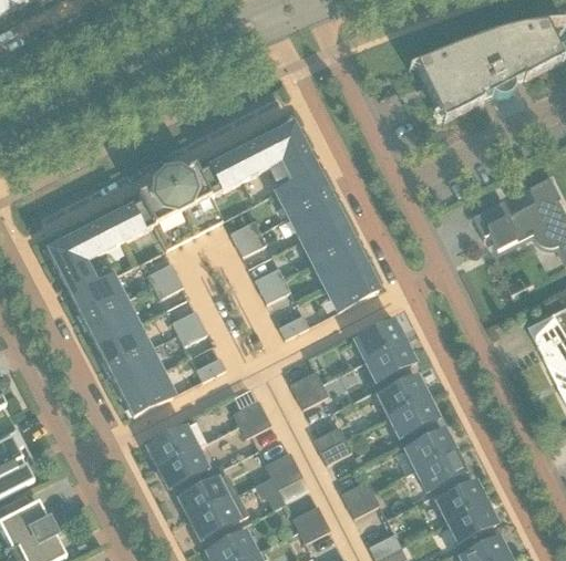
[(0,0),(0,4),(4,13),(17,7),(18,8),(24,4),(23,3),(30,0),(38,0),(40,4),(49,0),(0,0)]
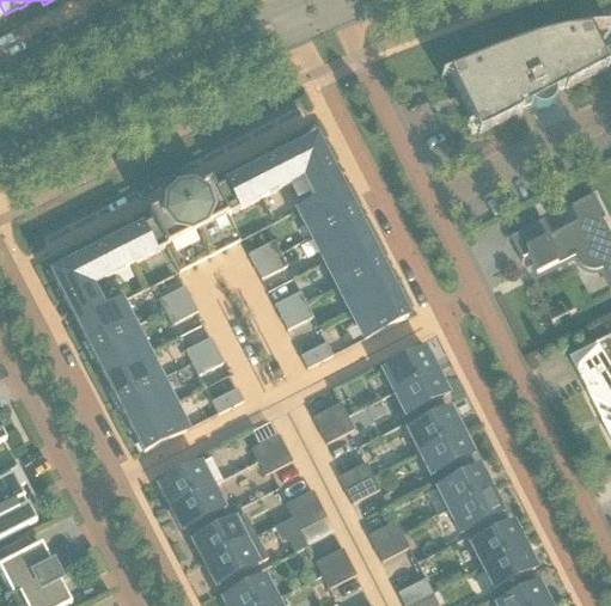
[(596,26),(578,28),(558,30),(542,35),(511,46),(478,57),(460,66),(439,75),(439,77),(450,72),(480,130),(523,109),(521,106),(531,103),(535,105),(537,106),(539,106),(542,106),(544,106),(547,106),(549,105),(553,102),(554,101),(555,98),(556,96),(556,92),(556,90),(564,85),(566,86),(609,65),(592,31),(582,36),(579,29),(597,28),(596,26)]
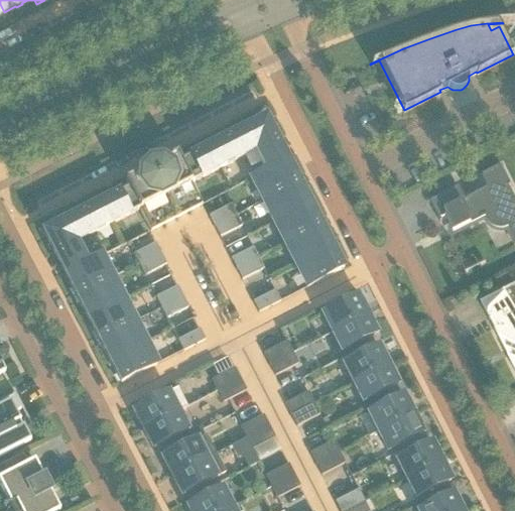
[(211,143),(222,164),(256,147),(266,114),(231,132),(230,131),(224,134),(225,135),(211,143)]
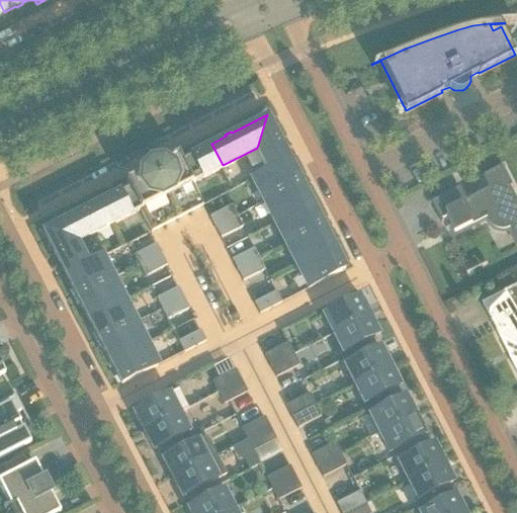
[(257,148),(267,168),(289,157),(267,114),(257,148)]
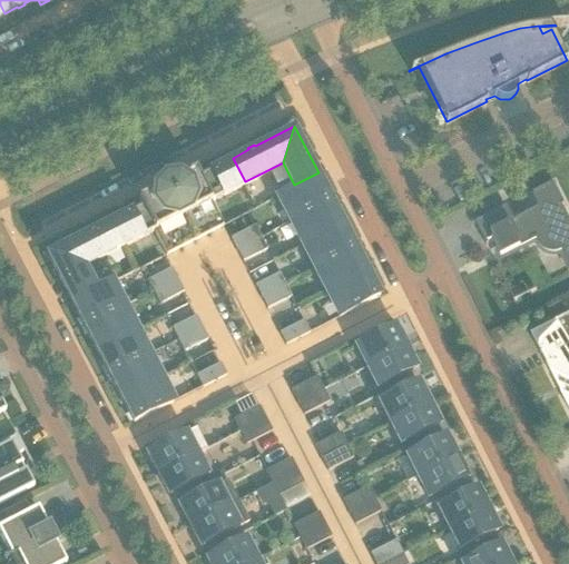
[(196,167),(167,181),(196,237),(224,223),(212,198),(245,181),(233,158),(219,165),(218,162),(212,166),(213,168),(199,175),(196,167)]
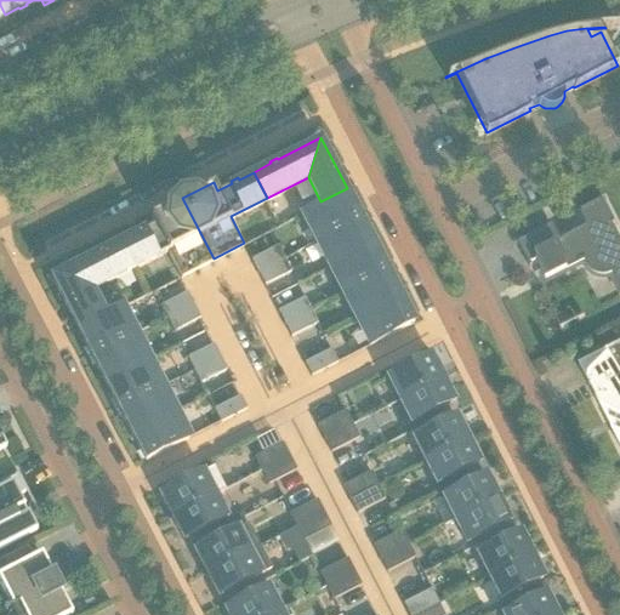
[(347,188),(320,201),(303,211),(317,238),(362,215),(358,205),(356,206),(347,188)]
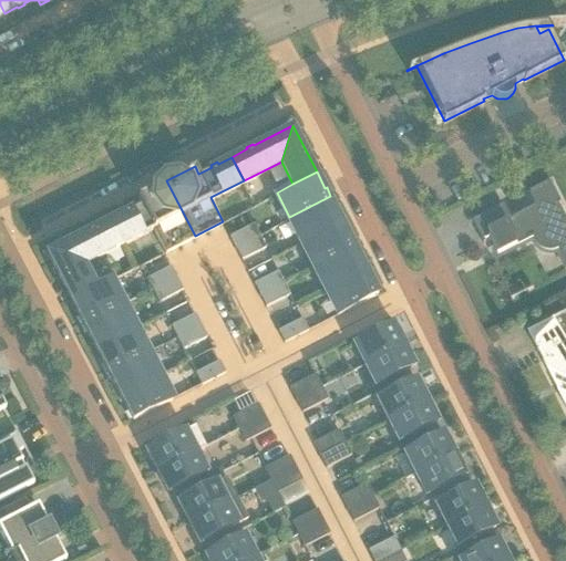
[(553,247),(558,245),(565,259),(565,208),(562,200),(564,198),(552,176),(530,188),(537,201),(511,215),(503,201),(473,217),(484,239),(485,238),(484,236),(491,232),(500,251),(535,234),(538,239),(542,243),(547,246),(553,247)]
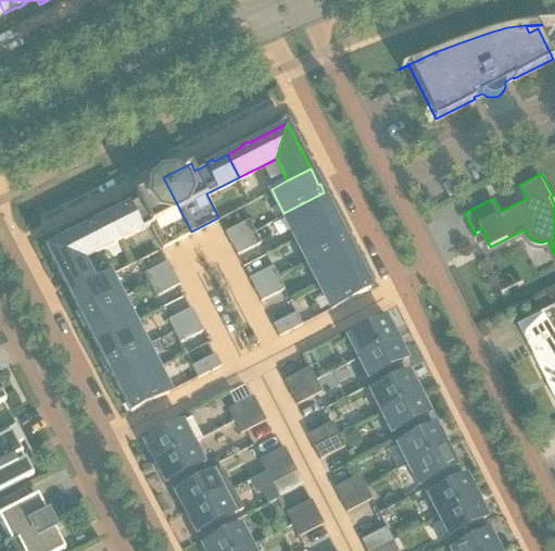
[(163,177),(136,191),(139,199),(126,205),(126,204),(120,208),(120,209),(108,215),(120,238),(151,222),(163,246),(191,232),(163,177)]
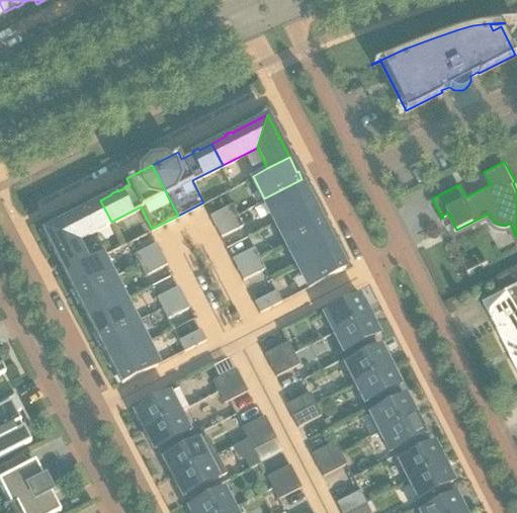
[(264,198),(275,220),(312,201),(305,187),(306,186),(302,179),(264,198)]
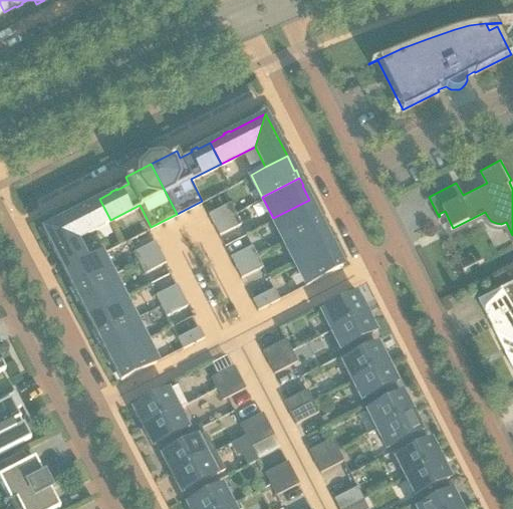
[(78,210),(43,227),(76,238),(110,220),(99,199),(84,207),(84,205),(78,208),(78,210)]
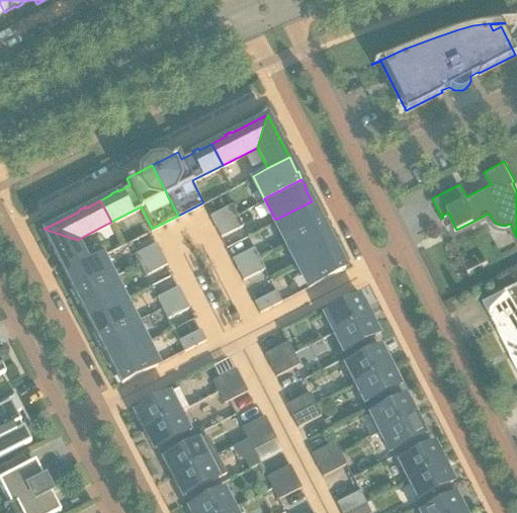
[(210,212),(216,223),(238,211),(232,201),(210,212)]
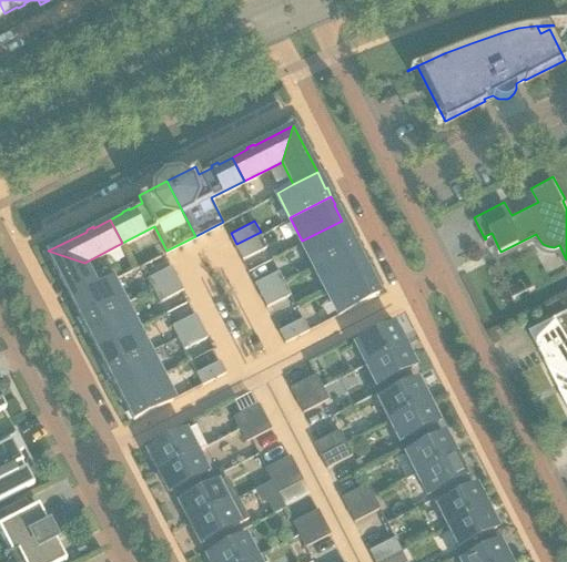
[(342,221),(302,241),(314,264),(355,243),(352,235),(350,236),(342,221)]
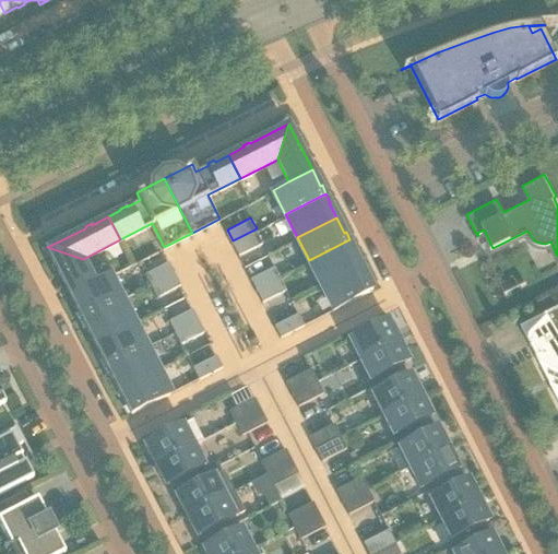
[(233,240),(239,252),(262,240),(257,228),(233,240)]
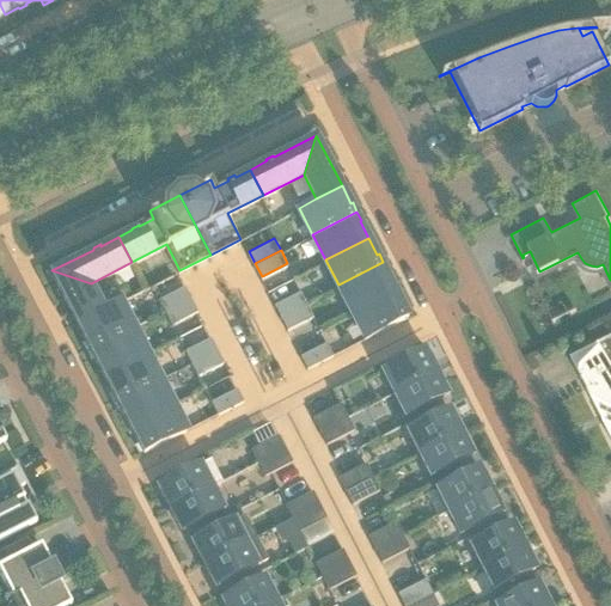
[(338,285),(352,311),(395,288),(386,271),(388,271),(383,262),(338,285)]
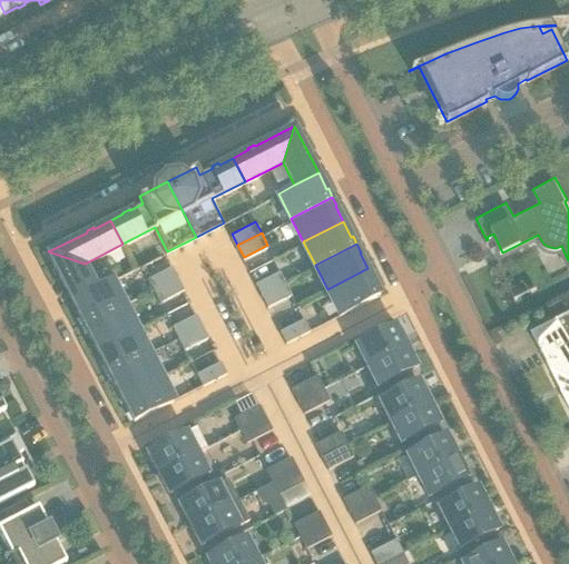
[(72,299),(96,287),(85,264),(48,251),(72,299)]
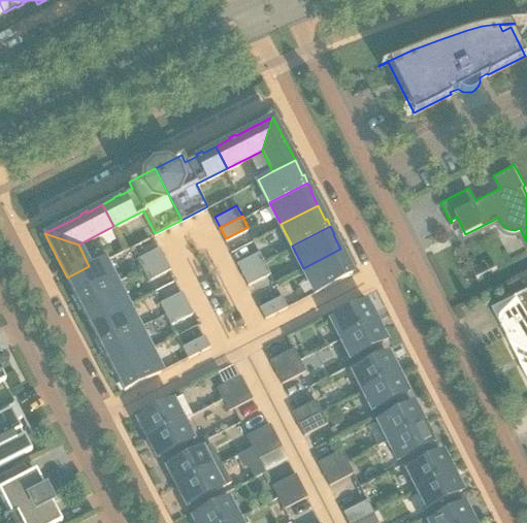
[(165,256),(160,246),(137,257),(142,267),(165,256)]
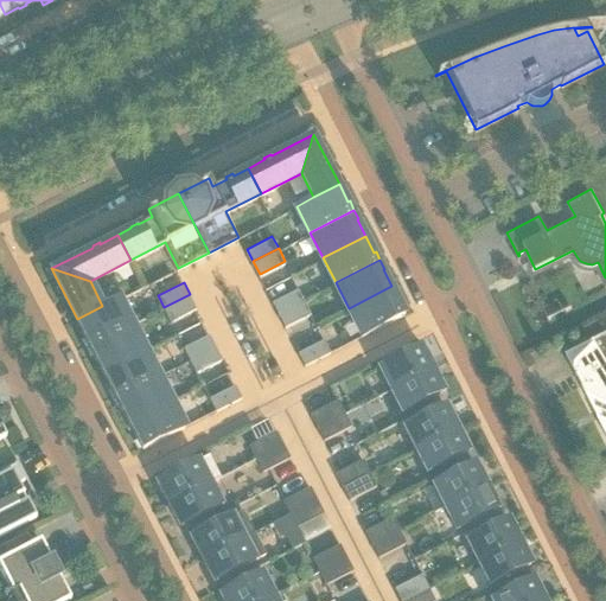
[(349,308),(363,334),(404,313),(404,311),(406,311),(401,302),(400,304),(391,286),(349,308)]
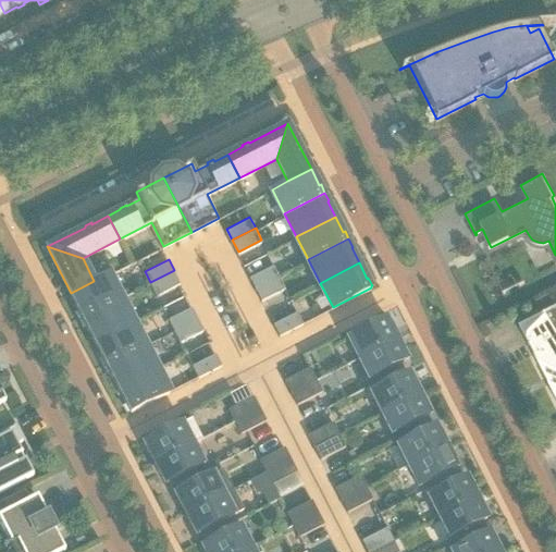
[(279,274),(273,264),(250,276),(256,286),(279,274)]
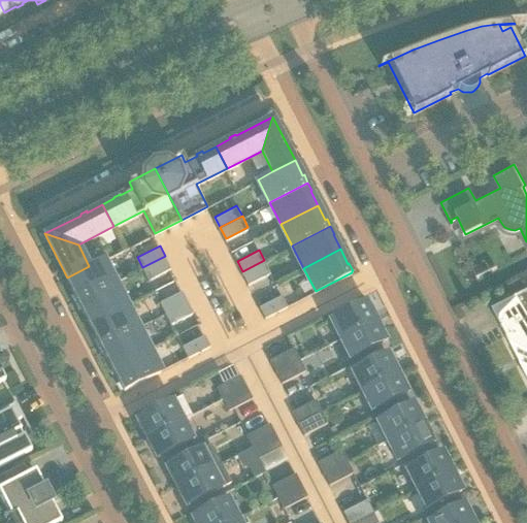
[(170,267),(165,256),(142,267),(149,279),(170,267)]
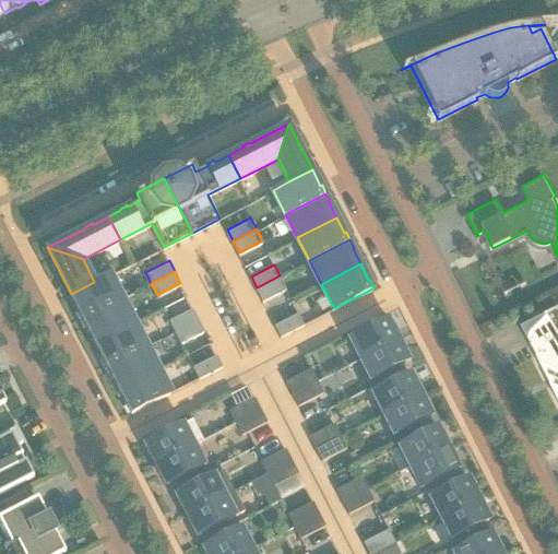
[(109,273),(94,282),(71,294),(80,309),(78,310),(82,318),(122,297),(109,273)]
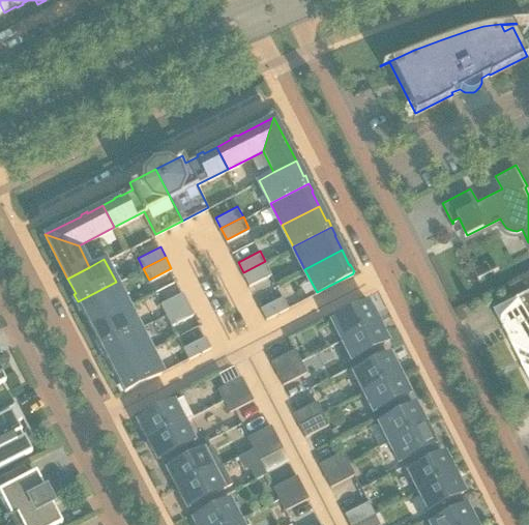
[(243,272),(250,284),(271,272),(265,261),(243,272)]
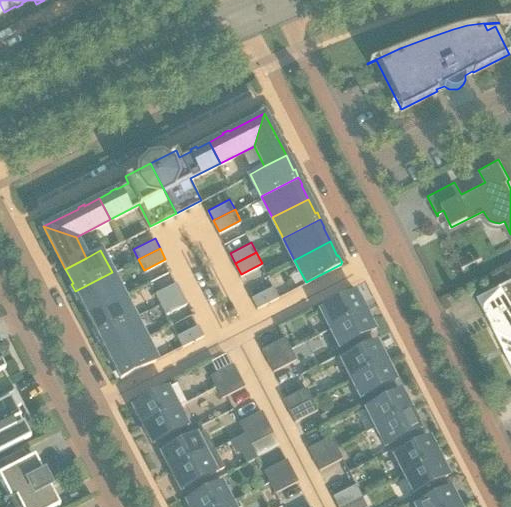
[(123,294),(112,272),(75,291),(79,298),(80,298),(87,312),(123,294)]
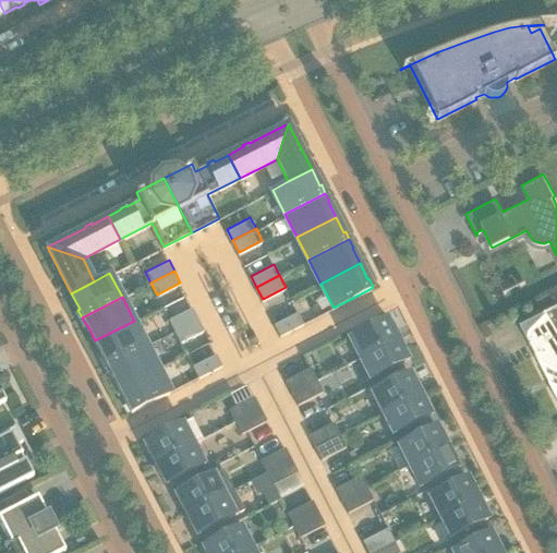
[(556,304),(521,322),(556,394),(556,304)]
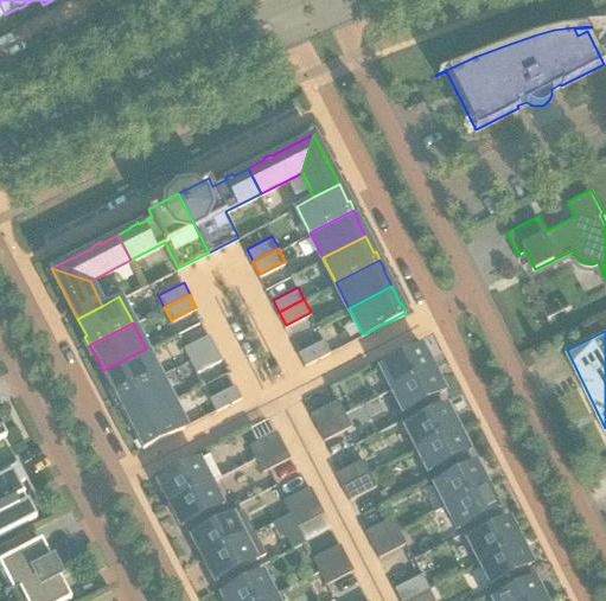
[(216,344),(210,332),(184,345),(190,357),(216,344)]
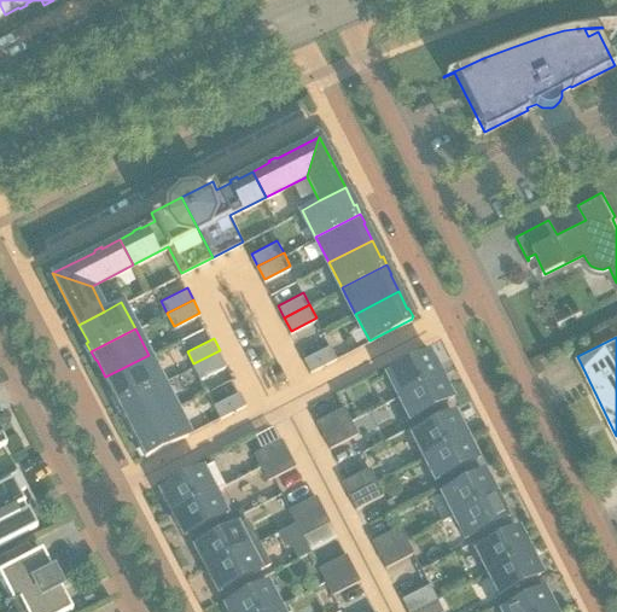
[(337,356),(330,344),(304,357),(310,369),(337,356)]
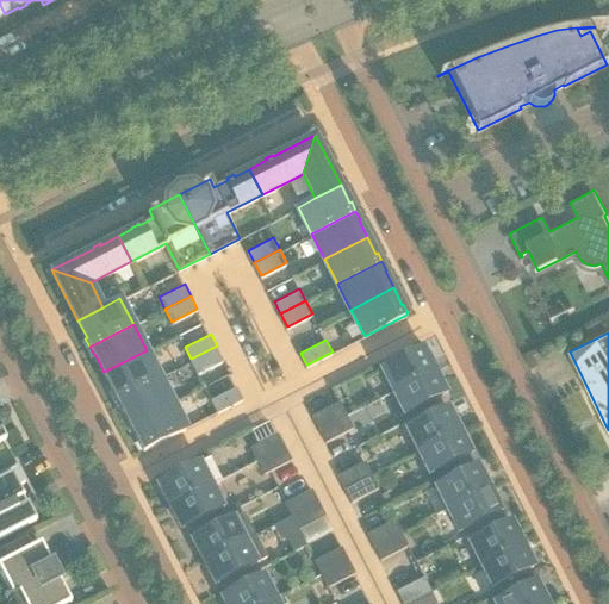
[(223,359),(217,346),(191,359),(198,372),(223,359)]
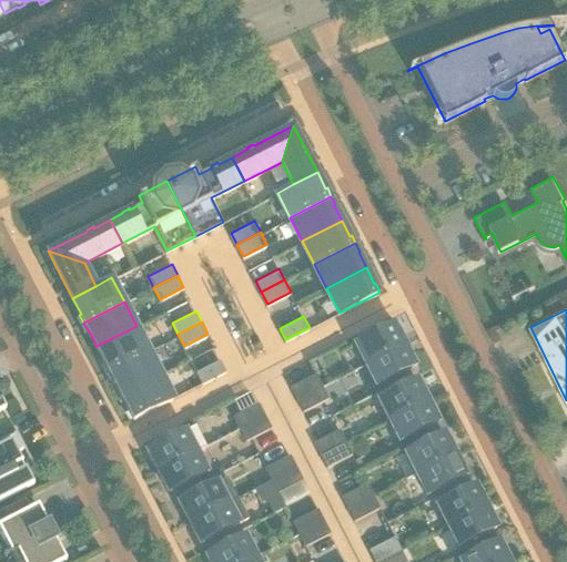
[(405,343),(394,322),(356,340),(366,361),(405,343)]
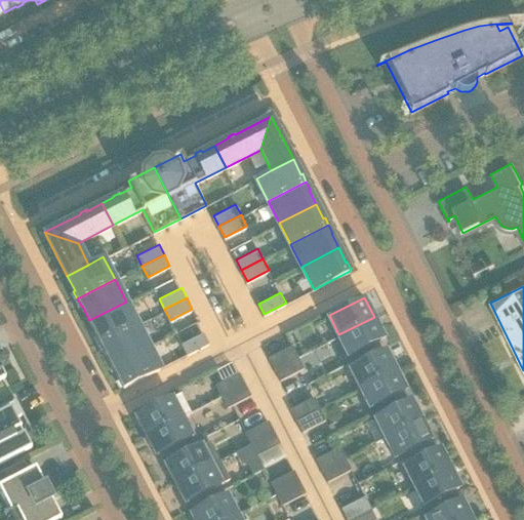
[(137,323),(126,302),(89,320),(97,334),(95,335),(99,343),(137,323)]
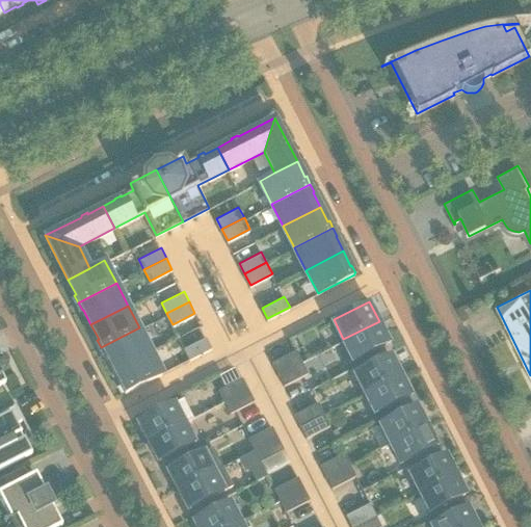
[(389,340),(379,321),(343,339),(353,359),(389,340)]
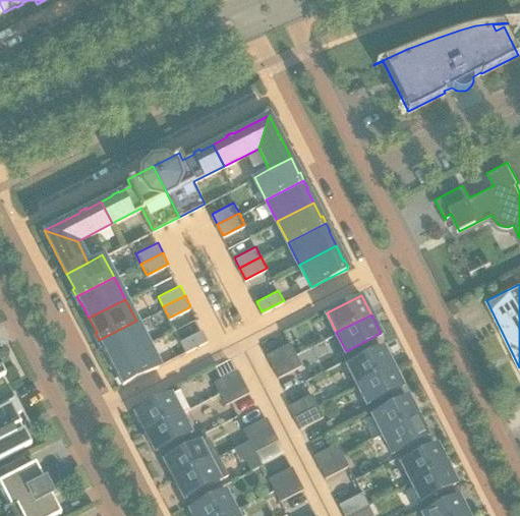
[(148,342),(136,321),(99,340),(103,347),(104,346),(111,361),(148,342)]
